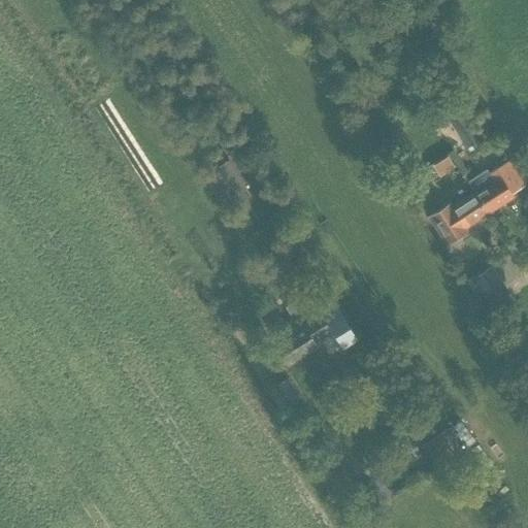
[(434,95),(444,113),(454,108),(443,90),(434,95)]
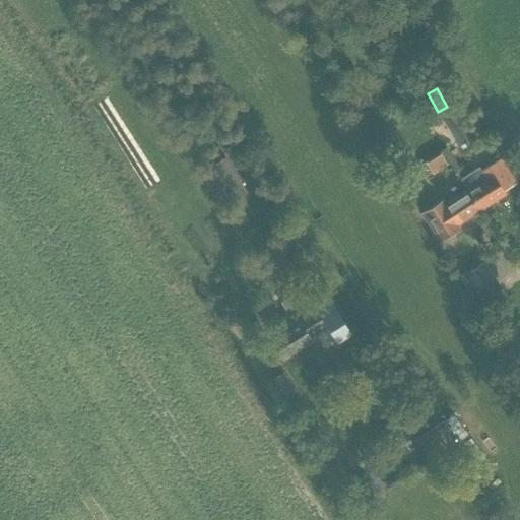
[(468,191),(466,191),(480,211),(507,195),(505,191),(517,184),(501,158),(481,172),(486,180),(468,191)]
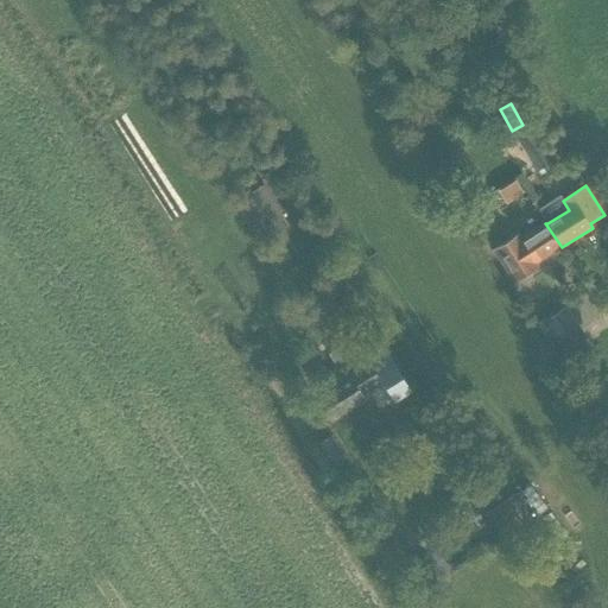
[(562,247),(545,223),(521,239),(519,234),(494,251),(514,282),(526,274),(526,276),(538,267),(536,264),(562,247)]
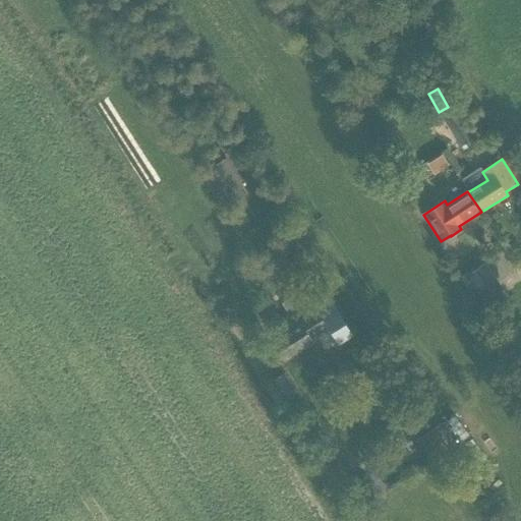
[(461,278),(481,310),(506,295),(485,263),(461,278)]
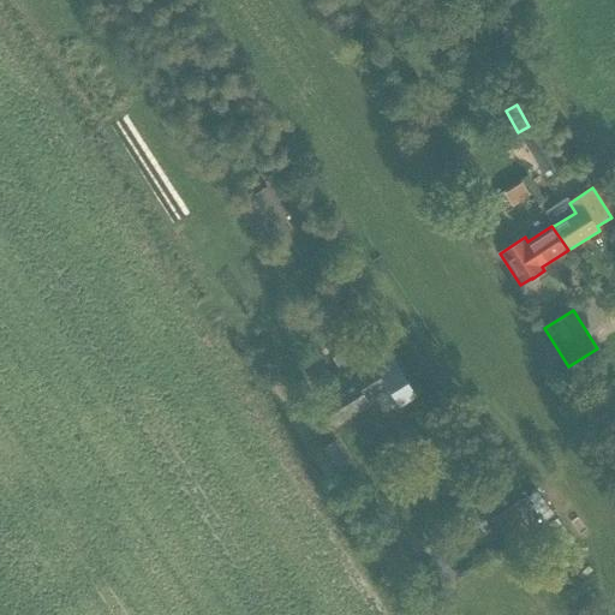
[(369,401),(388,389),(399,405),(416,394),(383,344),(347,366),(369,401)]
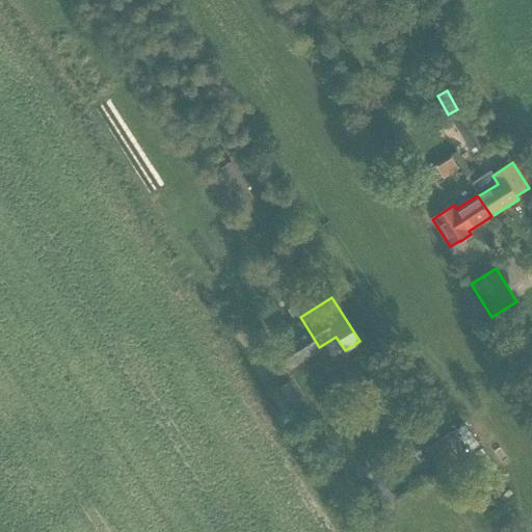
[(284,339),(298,361),(319,347),(300,317),(280,330),(285,338),(284,339)]
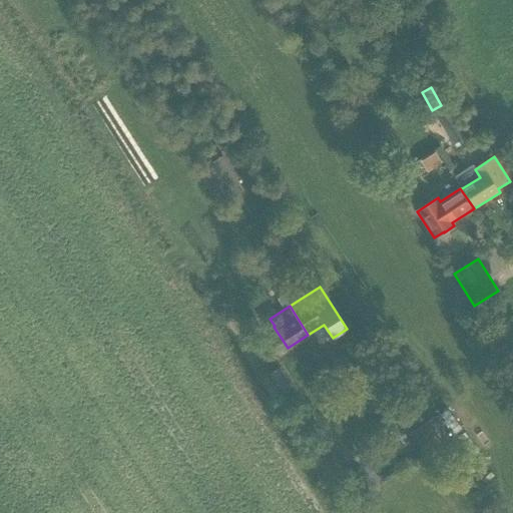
[(281,367),(270,374),(283,395),(293,388),(281,367)]
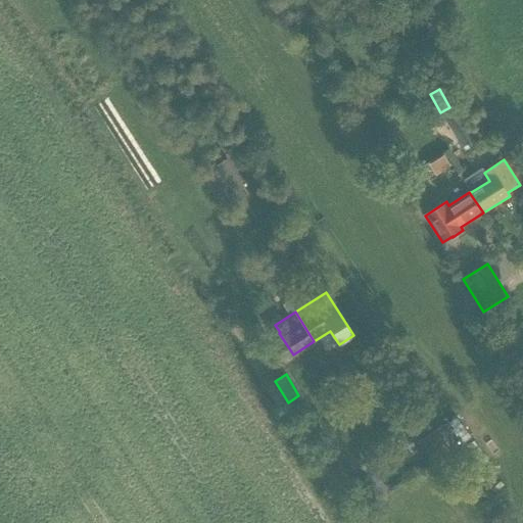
[(432,465),(452,453),(436,429),(417,441),(432,465)]
